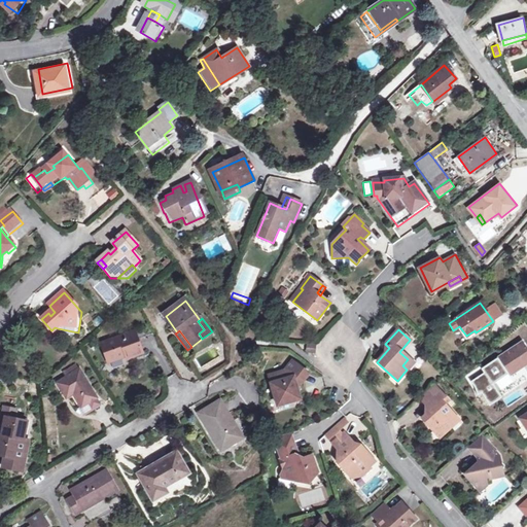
[(145,353),(137,331),(103,344),(110,363),(128,357),(129,359),(145,353)]
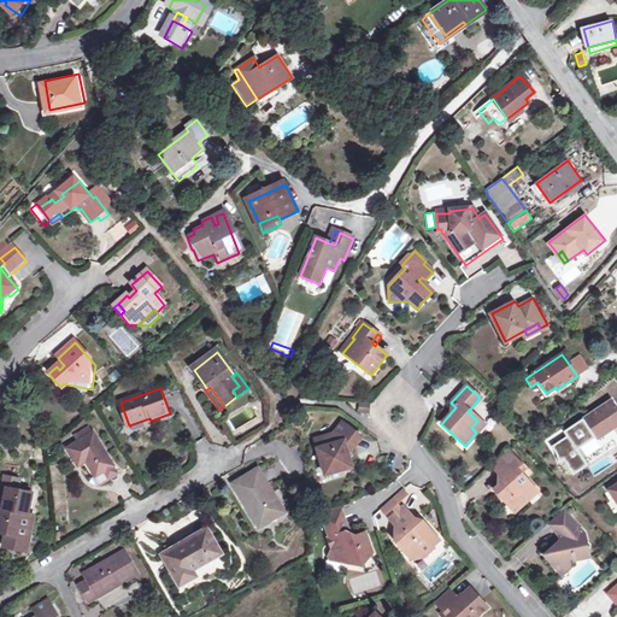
[(586,418),(591,425),(588,427),(595,436),(609,427),(611,429),(616,424),(616,410),(611,401),(586,418)]
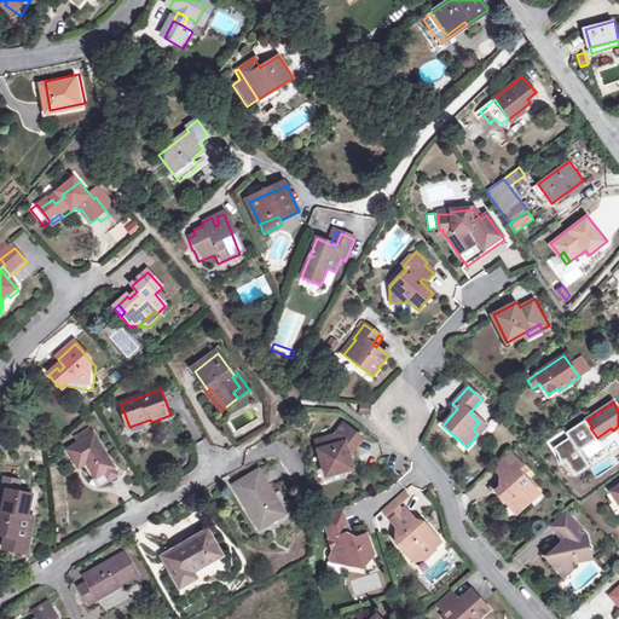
[(359,414),(370,415),(370,405),(360,405),(359,414)]
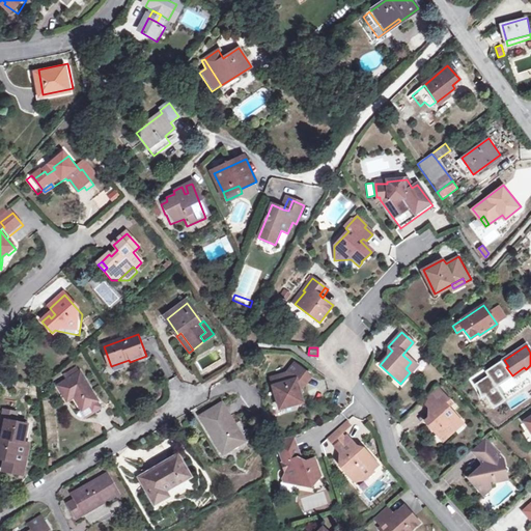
[(415,366),(411,362),(406,368),(410,372),(415,366)]
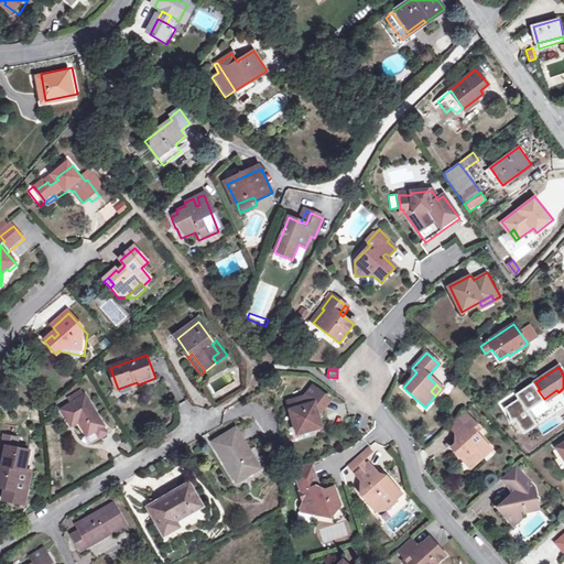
[(313,387),(305,397),(289,402),(297,434),(322,427),(317,413),(321,412),(329,400),(313,387)]
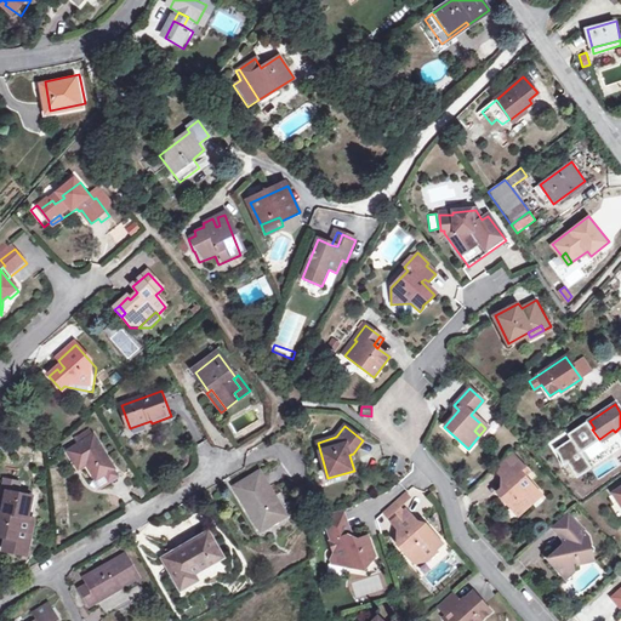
[(69,453),(80,471),(89,465),(100,479),(117,468),(95,437),(69,453)]
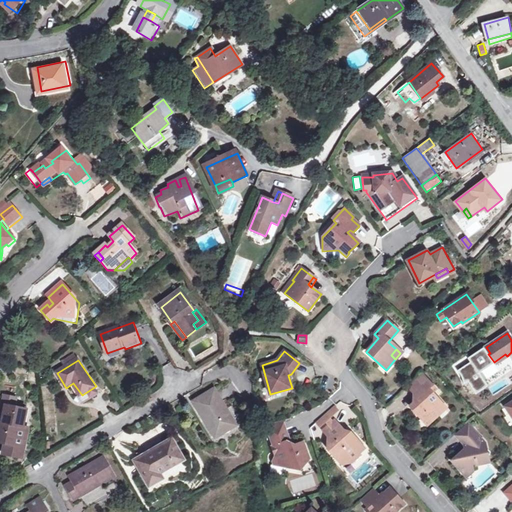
[(434,412),(442,406),(431,393),(434,389),(422,376),(408,388),(418,399),(409,406),(425,425),(436,415),(434,412)]
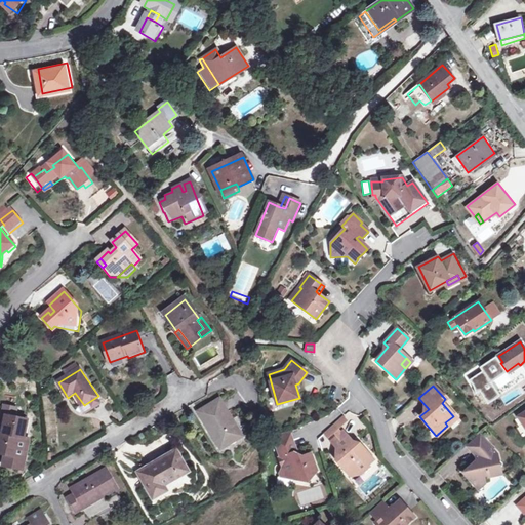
[(194,410),(207,433),(209,431),(218,446),(237,436),(216,398),(194,410)]
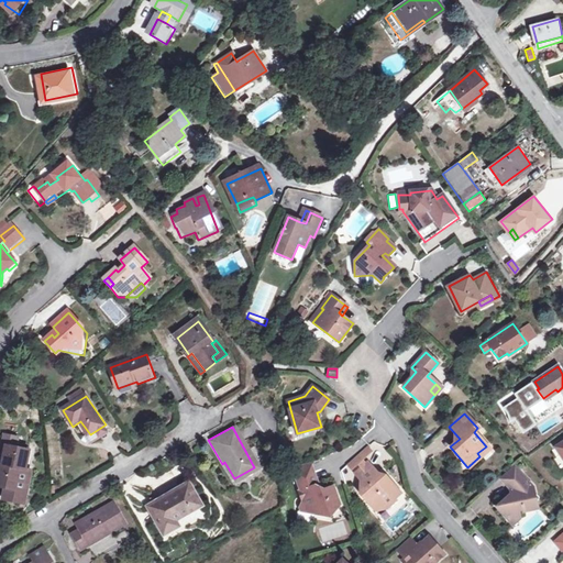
[(3,443),(0,460),(0,484),(3,485),(1,494),(12,496),(14,487),(15,487),(19,466),(23,467),(26,449),(3,443)]
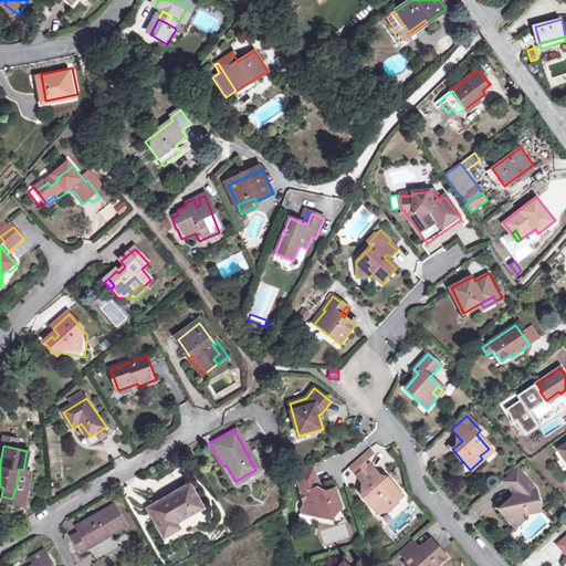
[(491,451),(489,449),(480,456),(482,459),(491,451)]
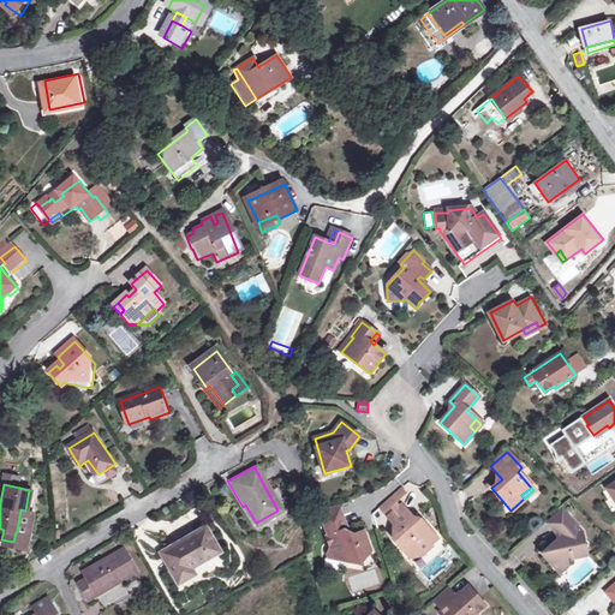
[(401,489),(386,502),(390,508),(395,503),(405,495),(401,489)]
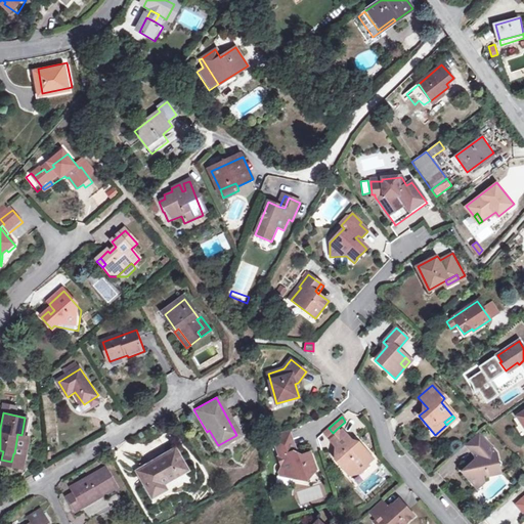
[(333,433),(329,428),(322,434),(325,438),(333,433)]
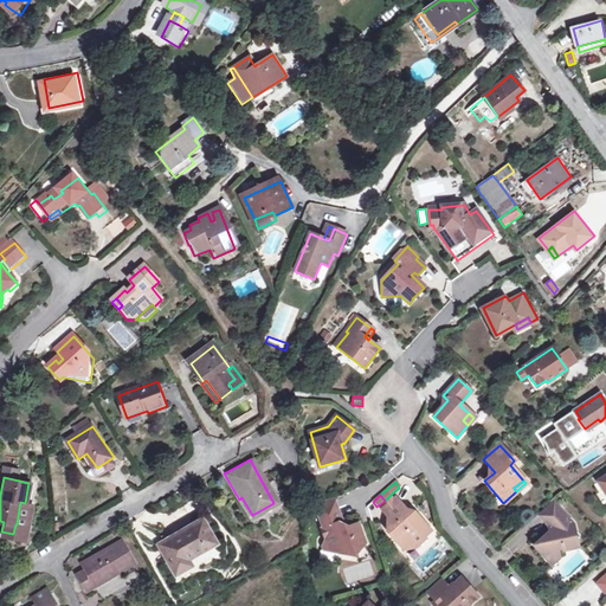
[(385,532),(391,537),(416,515),(407,515),(392,497),(386,502),(388,504),(380,511),(387,519),(385,532)]
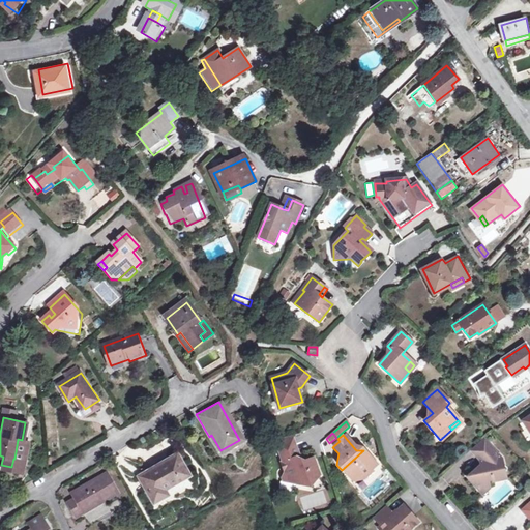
[(278,442),(282,450),(297,445),(293,436),(278,442)]
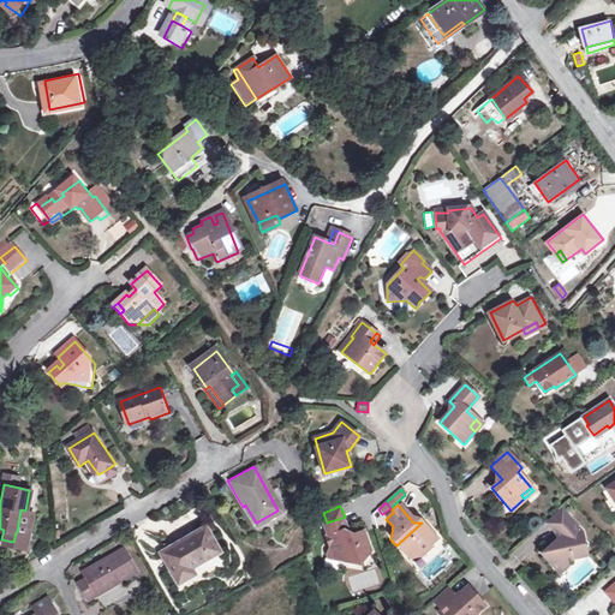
[(33,512),(25,511),(21,509),(17,532),(16,532),(13,542),(25,544),(33,512)]
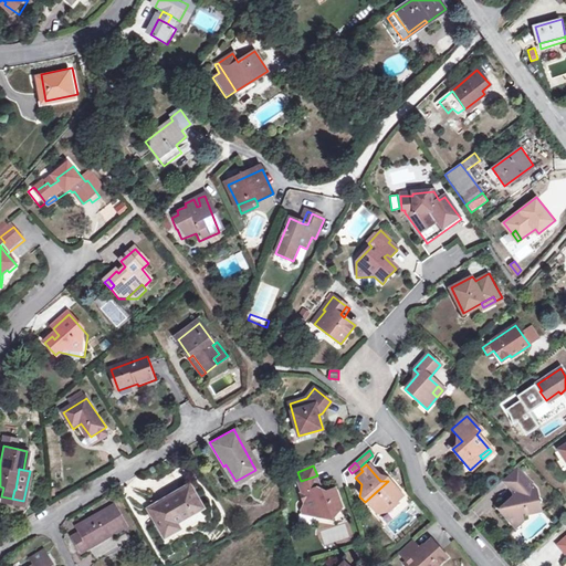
[(505,515),(513,524),(521,517),(522,516),(540,513),(535,492),(517,471),(503,483),(514,495),(514,500),(509,501),(503,505),(505,515)]
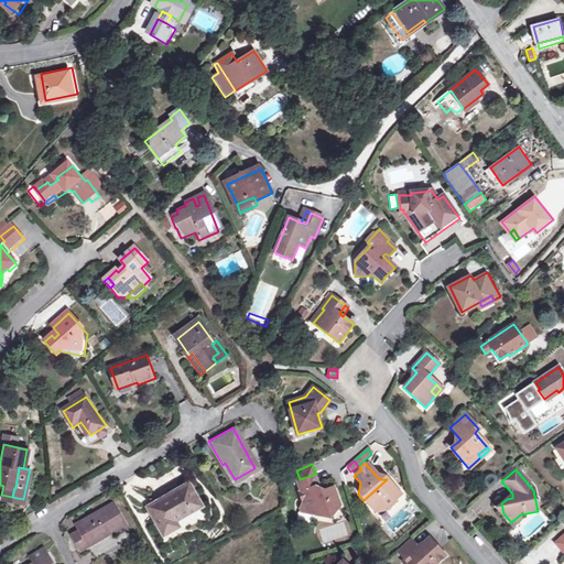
[(302,494),(306,505),(308,509),(318,510),(320,514),(334,517),(344,505),(336,487),(327,490),(320,486),(320,485),(316,474),(300,479),(304,492),(302,494)]
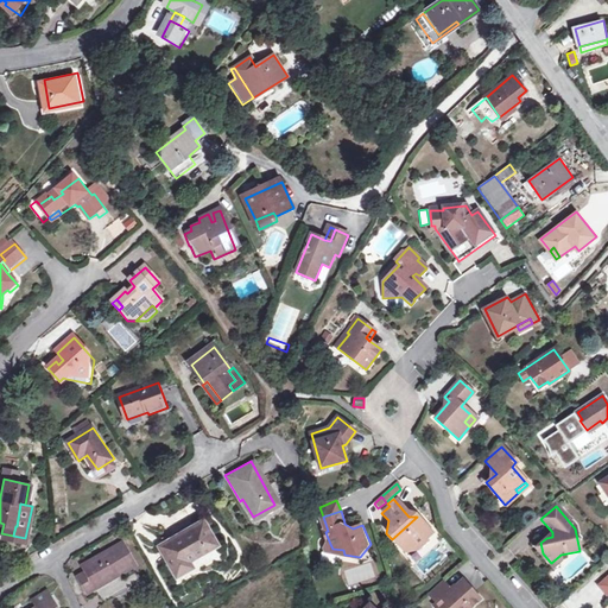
[(417,517),(392,539),(404,553),(413,545),(417,550),(426,542),(425,540),(432,533),(417,517)]
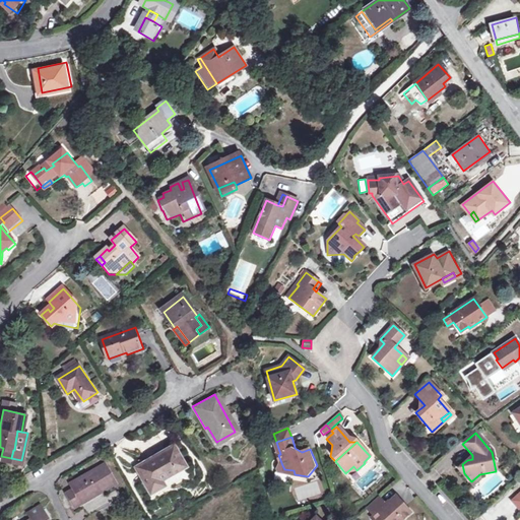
[(144,471),(139,473),(149,492),(163,484),(159,479),(187,465),(175,443),(139,462),(144,471)]
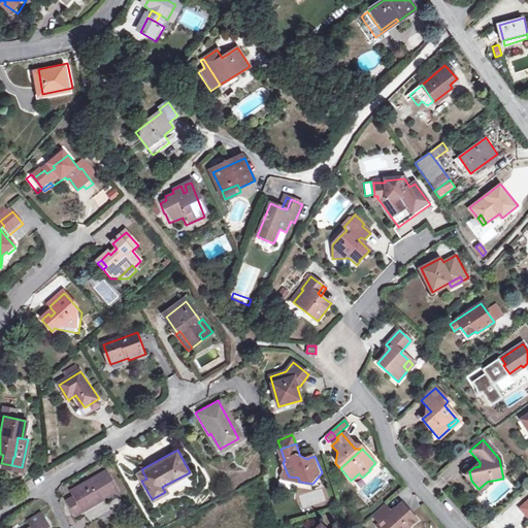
[(66,497),(74,512),(80,507),(88,522),(109,509),(110,513),(121,506),(116,495),(106,500),(102,494),(117,486),(106,467),(69,487),(73,494),(66,497)]
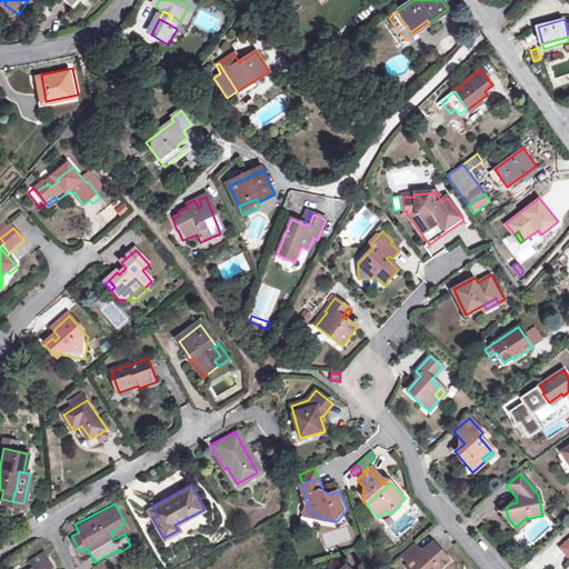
[(147,509),(152,518),(158,516),(152,506),(147,509)]
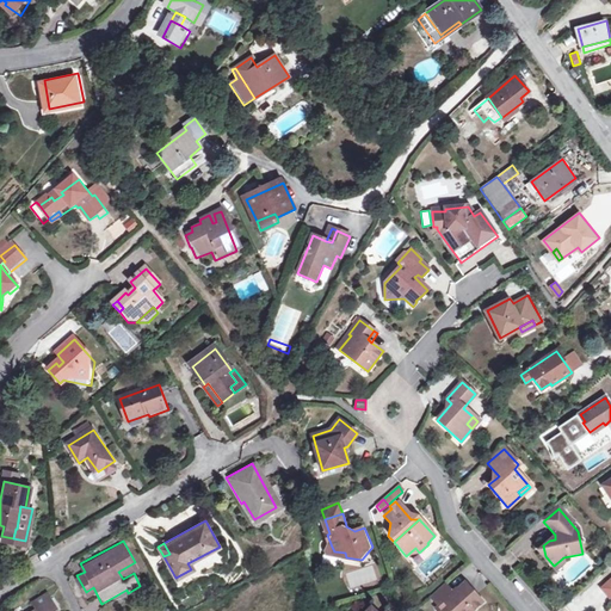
[(334,551),(332,547),(327,555),(346,557),(345,553),(334,551)]
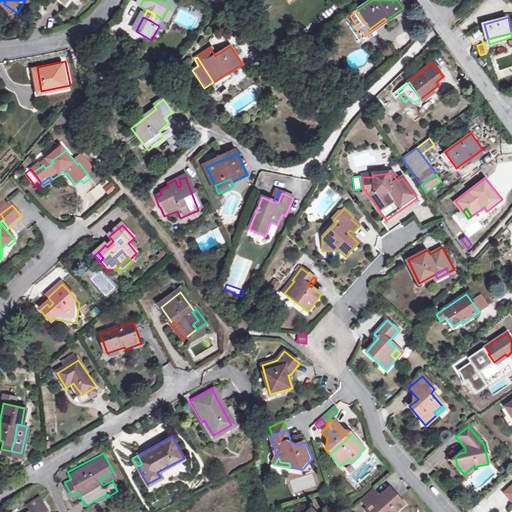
[(471,468),(464,474),(469,479),(475,474),(471,468)]
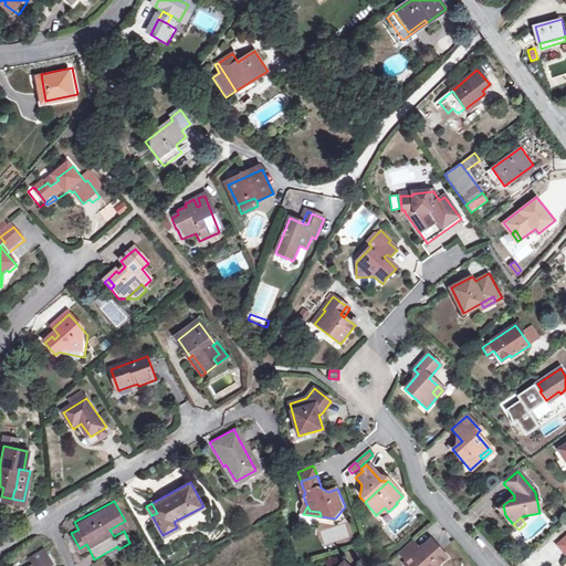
[(406,565),(405,565),(441,565),(449,559),(432,542),(421,552),(413,544),(401,555),(409,564),(406,565)]
